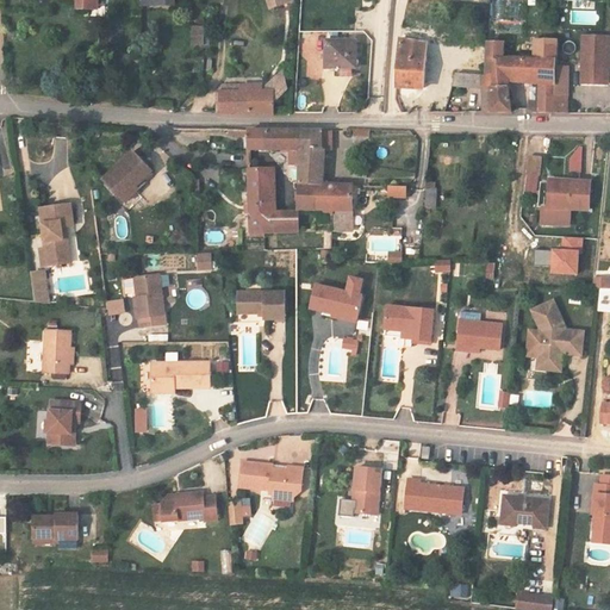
[(191,26),(191,45),(204,45),(204,27),(191,26)]
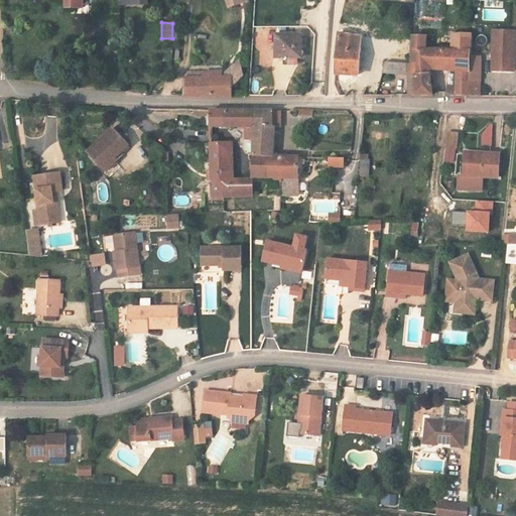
[(494,31),(493,53),(501,53),(500,71),(514,72),(515,32),(494,31)]
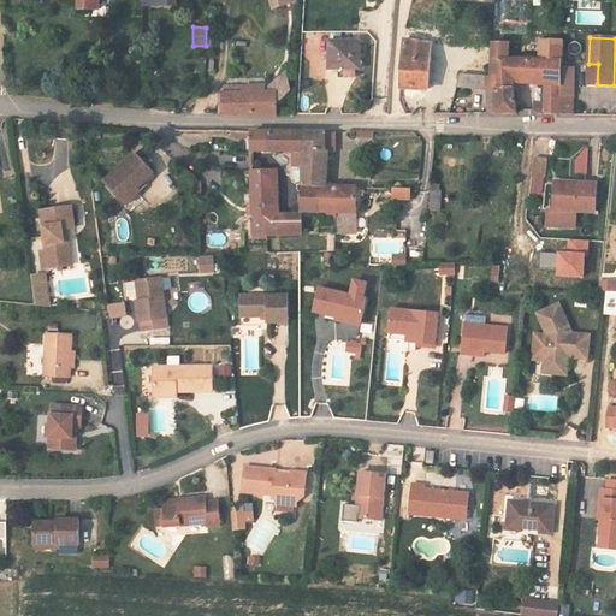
[(410,41),(404,40),(401,87),(428,89),(432,43),(424,42),(410,41)]
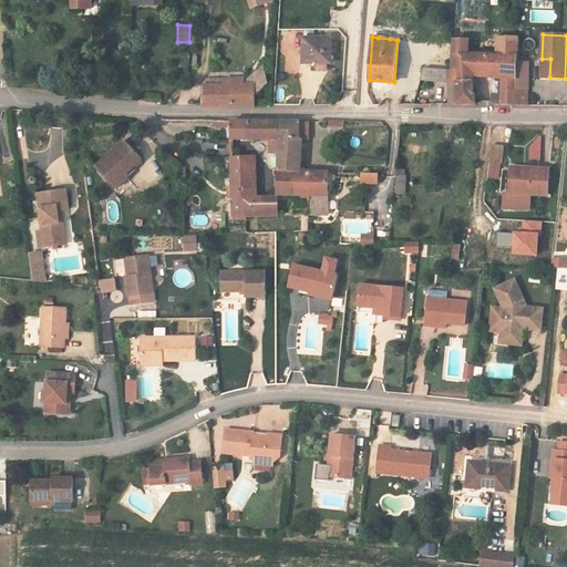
[(518,55),(518,37),(498,37),(497,54),(500,55),(497,79),(501,80),(501,98),(501,104),(518,105),(528,105),(528,89),(516,88),(516,55),(518,55)]
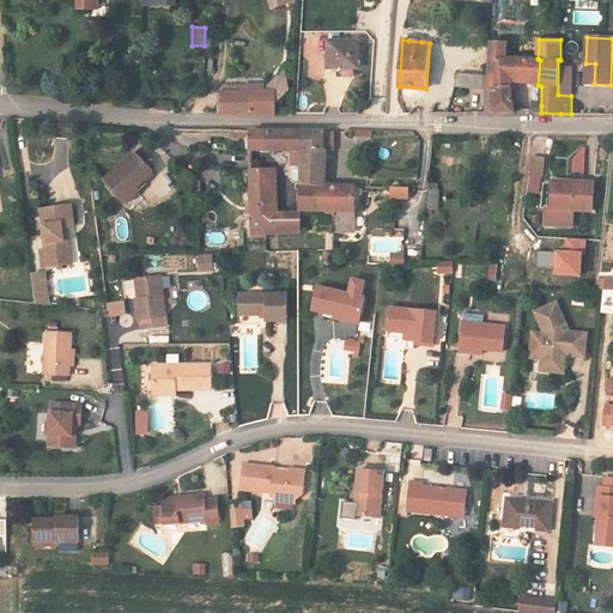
[(358,41),(329,41),(329,68),(359,68),(358,41)]
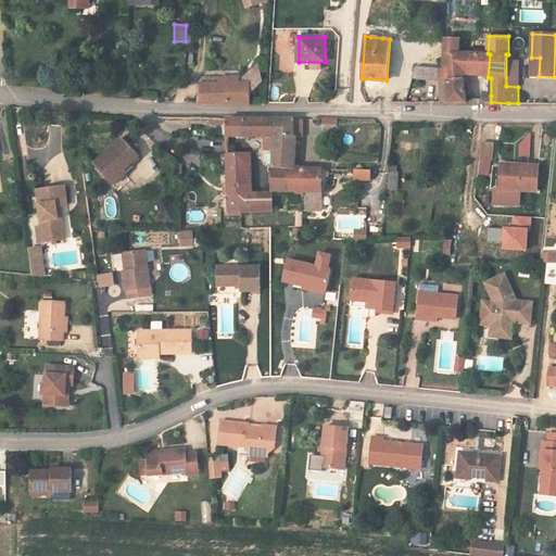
[(446,79),(464,80),(464,75),(466,53),(458,53),(460,40),(445,39),(443,70),(441,68),(441,78),(441,79),(446,79)]
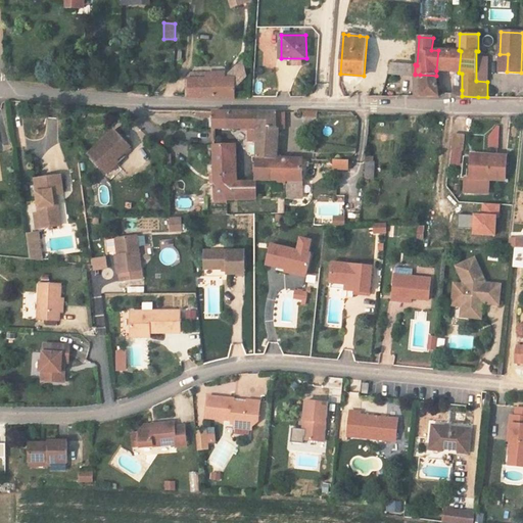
[(457,50),(438,50),(436,70),(459,73),(461,51),(459,50),(457,50)]
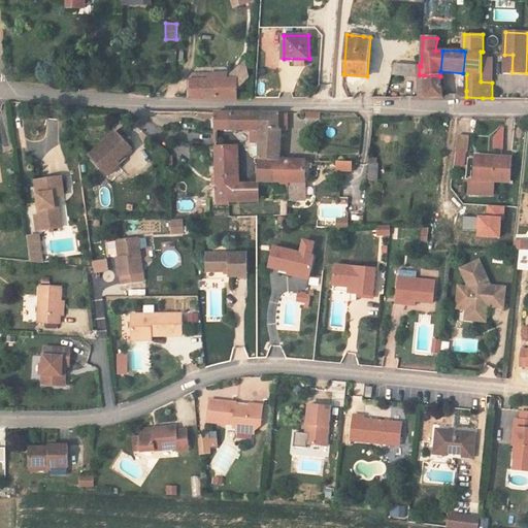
[(494,52),(483,52),(481,52),(481,81),(492,83),(492,80),(493,80),(494,52)]
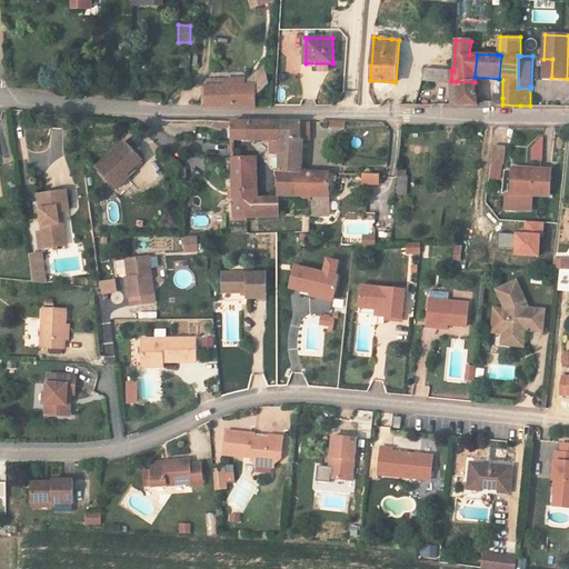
[(246,82),(246,86),(256,86),(256,92),(269,79),(268,65),(252,79),(252,82),(246,82)]
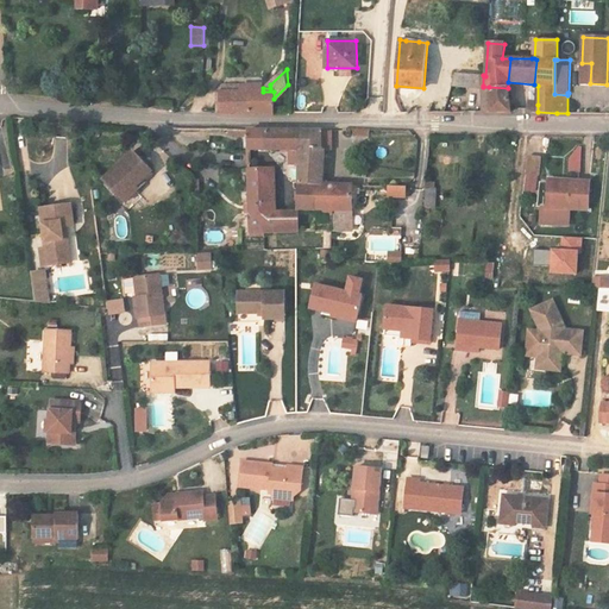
[(452,86),(483,86),(483,75),(457,70),(452,86)]
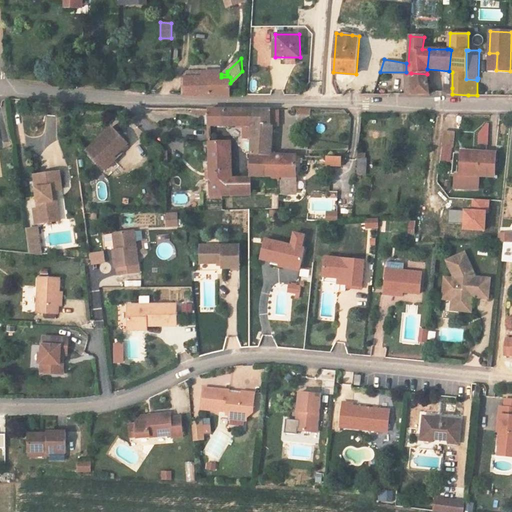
[(230,77),(221,77),(201,78),(201,72),(188,72),(188,78),(186,78),(186,94),(230,94),(230,83),(230,77)]
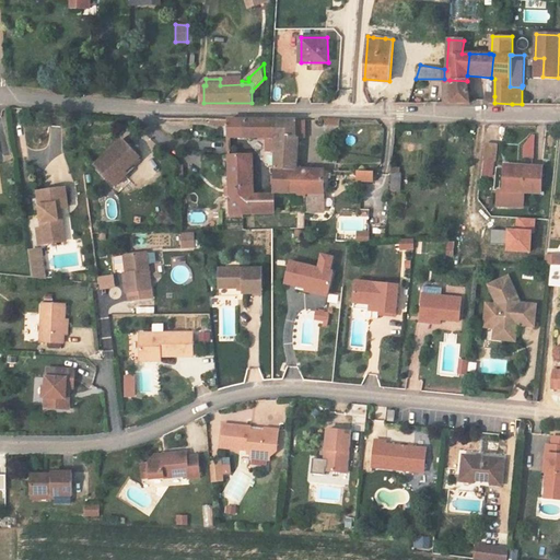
[(451,96),(452,103),(470,103),(467,81),(450,80),(451,96)]
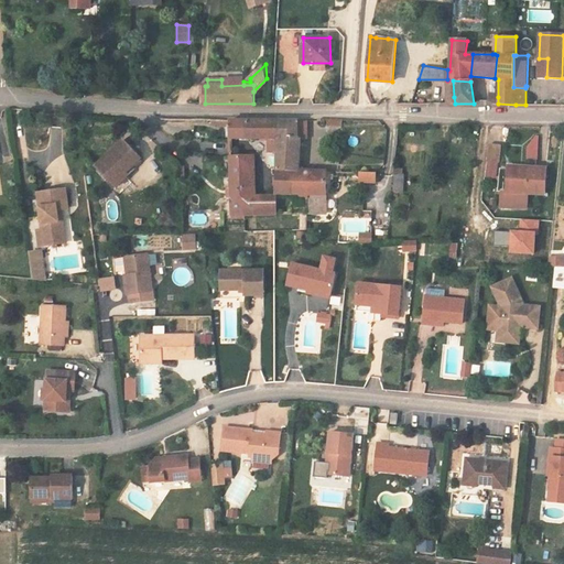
[(249,138),(249,121),(232,120),(217,120),(217,126),(230,127),(230,138),(249,138)]
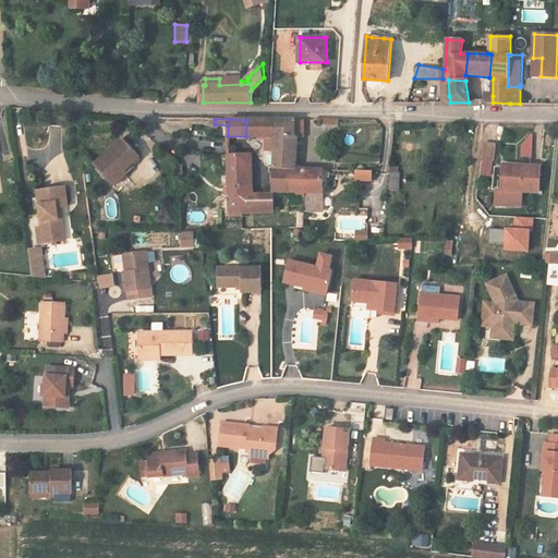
[(246,120),(246,136),(271,137),(275,137),(276,120),(246,120)]
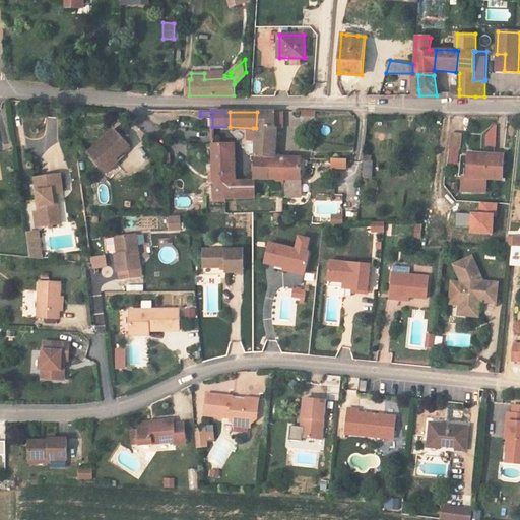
[(282,112),(257,112),(256,128),(256,155),(270,156),(272,156),(273,128),(279,128),(282,128),(282,112)]
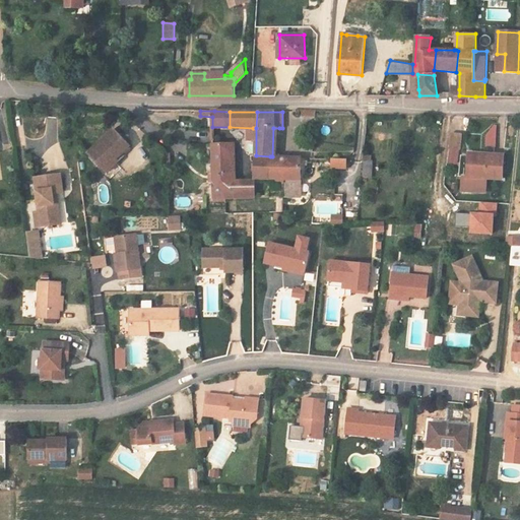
[(485,125),(485,146),(496,147),(496,125),(485,125)]
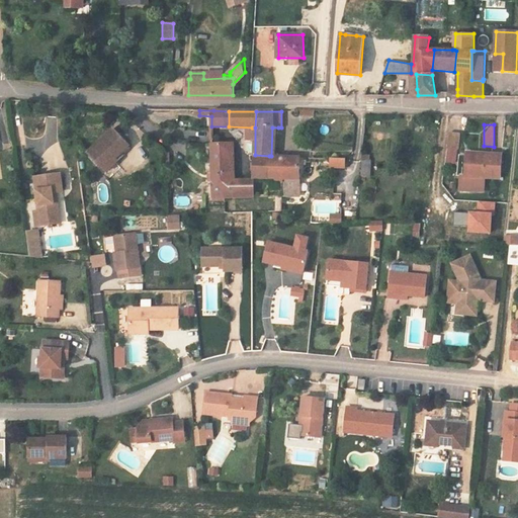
[(89,153),(102,167),(114,157),(116,160),(131,147),(115,130),(89,153)]
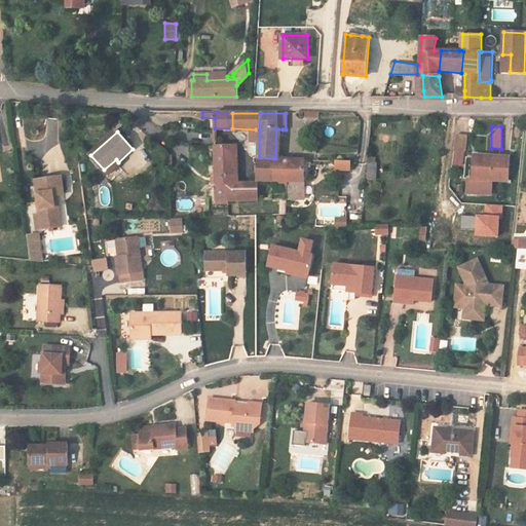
[(467,137),(456,135),(454,150),(464,151),(467,137)]
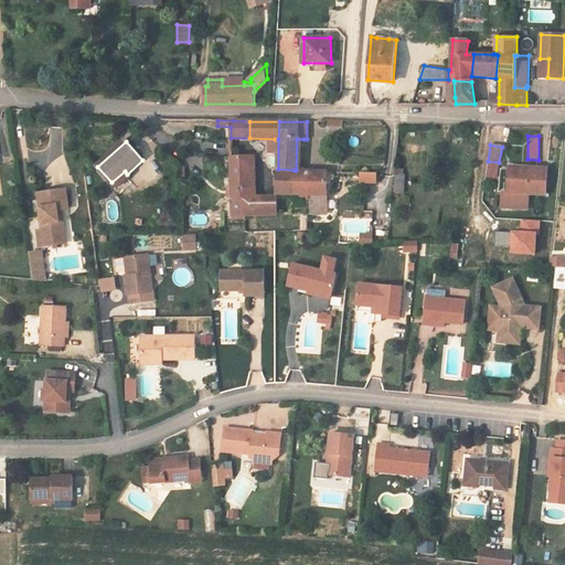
[(246,195),(255,195),(254,157),(232,157),(232,171),(232,195),(232,215),(246,215),(246,195)]
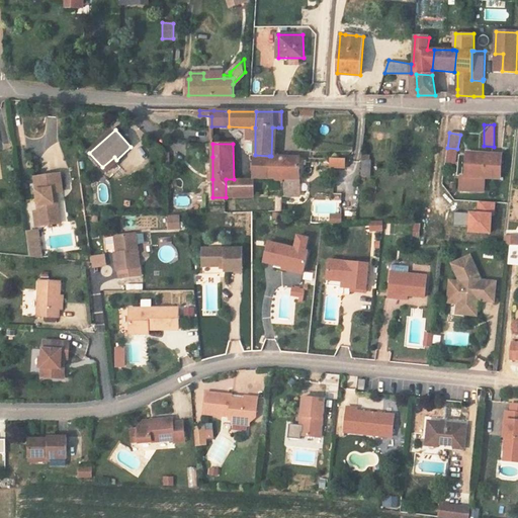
[(468,152),(466,176),(469,176),(470,154),(502,156),(502,154),(468,152)]
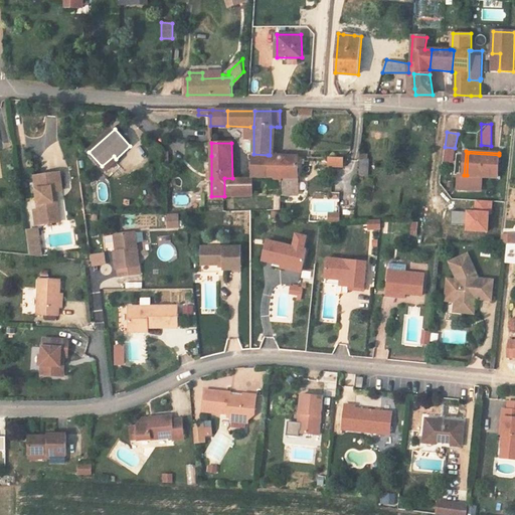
[(467,175),(464,175),(461,174),(460,188),(482,189),(483,176),(498,177),(499,155),(468,153),(467,175)]
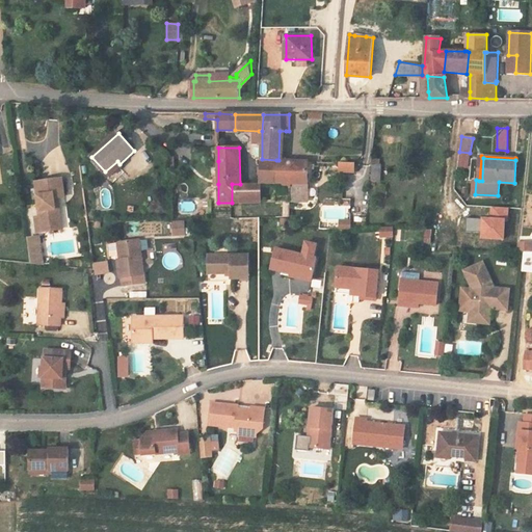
[(284,202),(283,217),(290,217),(290,202),(290,200),(290,183),(278,183),(276,183),(276,160),(262,159),(261,183),(274,183),(274,202),(284,202)]
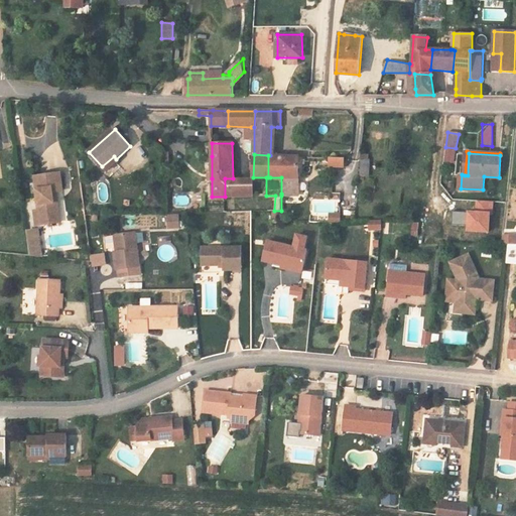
[(299,156),(275,155),(270,155),(268,155),(268,177),(270,177),(281,177),(281,194),(295,194),(297,191),(299,156)]
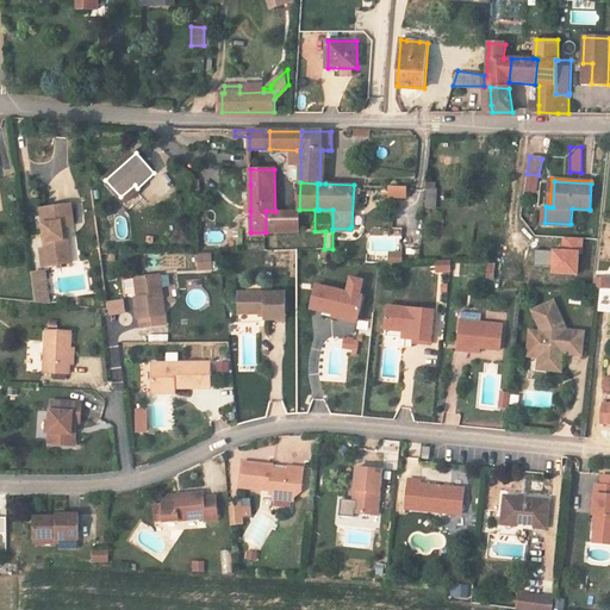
[(135,185),(120,197),(126,204),(139,191),(137,188),(135,185)]
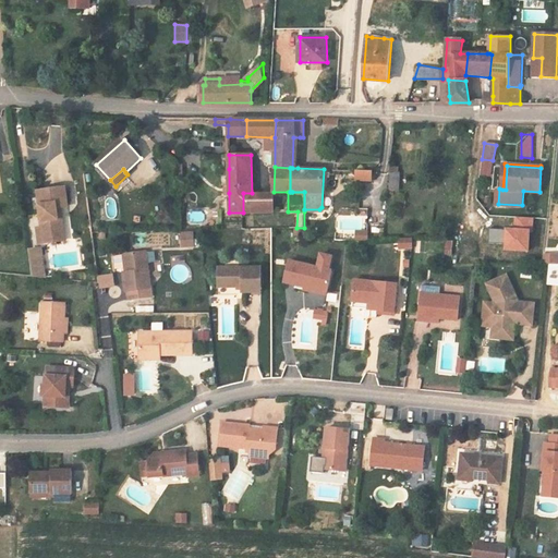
[(372,171),(371,171),(356,170),(356,179),(372,180),(372,171)]
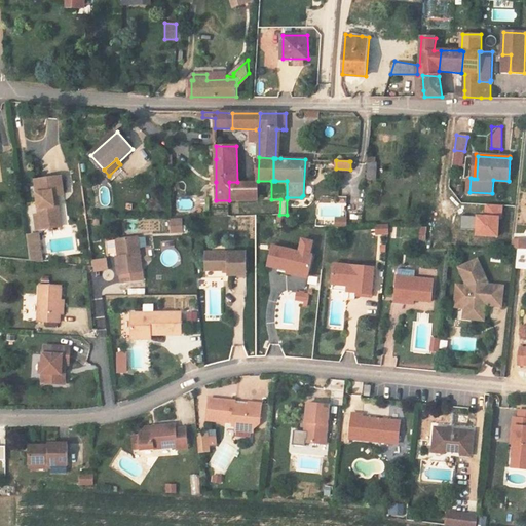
[(378,162),(369,161),(367,179),(377,180),(378,162)]
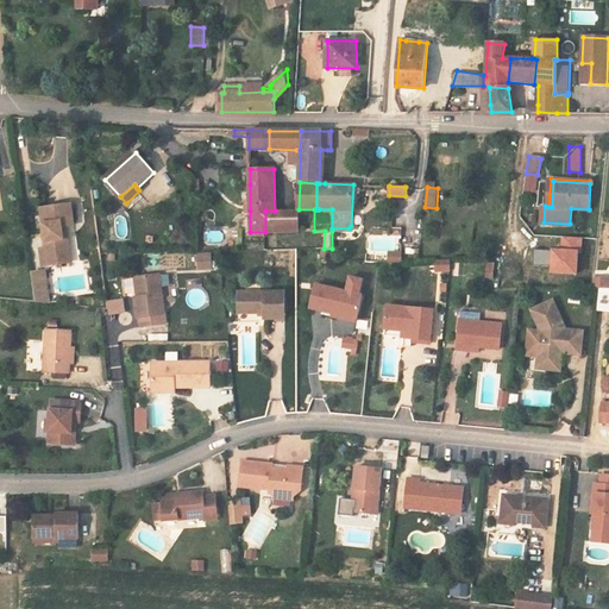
[(63,231),(67,231),(74,230),(70,203),(41,207),(46,248),(49,265),(71,262),(67,237),(63,237),(63,231)]
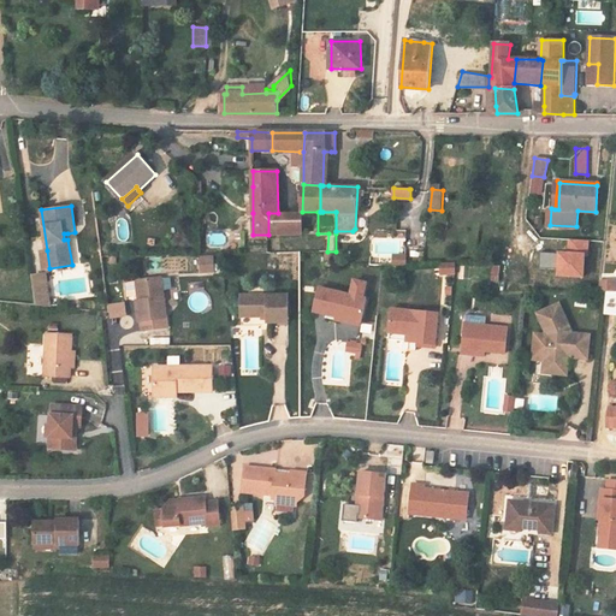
[(302,213),(278,213),(268,213),(268,235),(302,235),(302,213)]
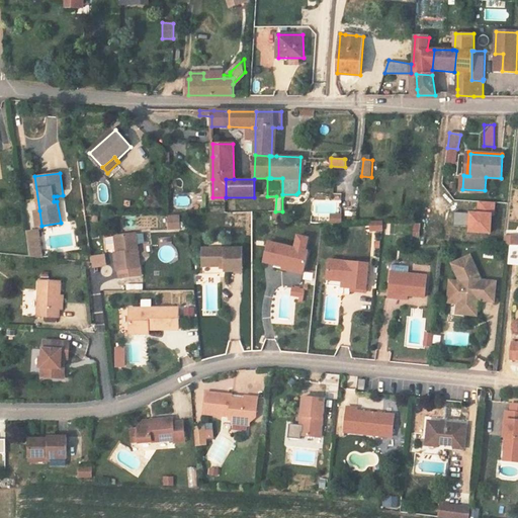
[(178,206),(190,205),(188,195),(177,197),(178,206)]
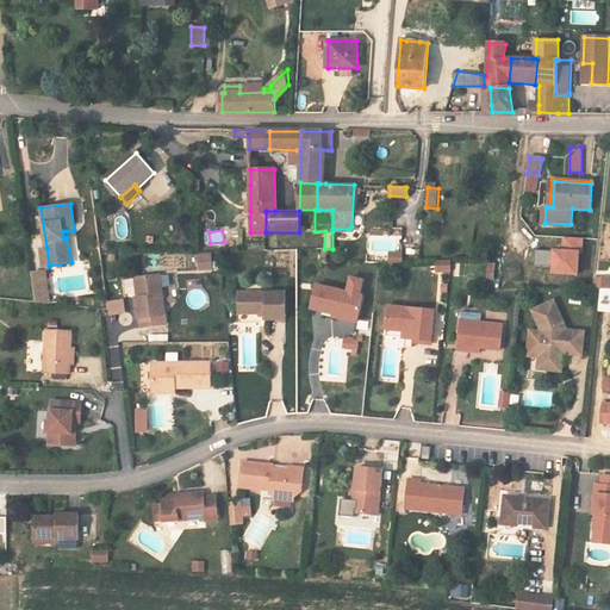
[(371,238),(372,249),(386,248),(388,263),(402,262),(399,236),(371,238)]
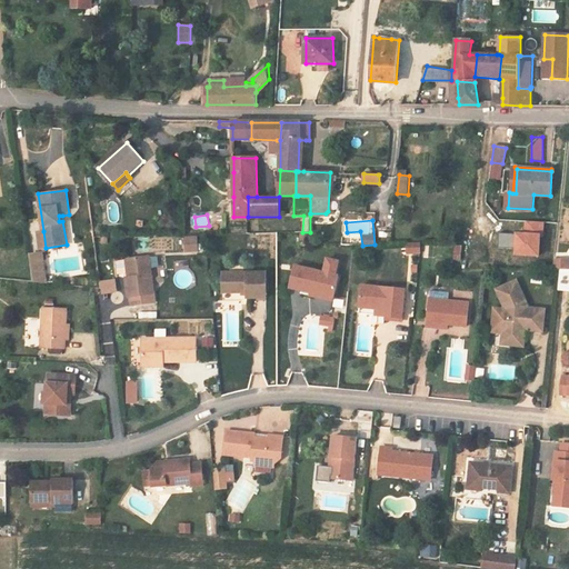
[(516,235),(500,233),(500,247),(515,248),(515,255),(537,256),(538,235),(542,236),(543,222),(526,222),(525,233),(516,232),(516,235)]
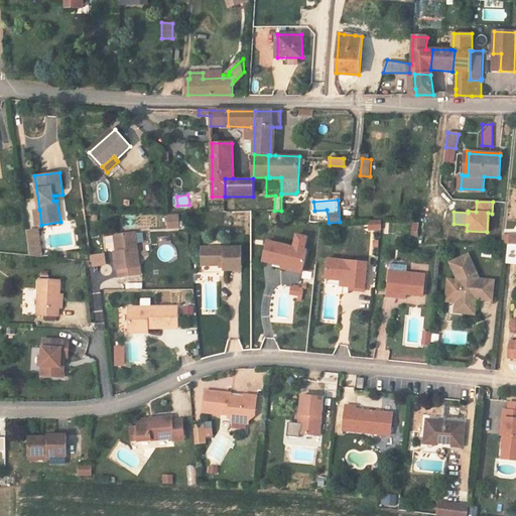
[(270,220),(278,221),(279,212),(271,211),(270,220)]
